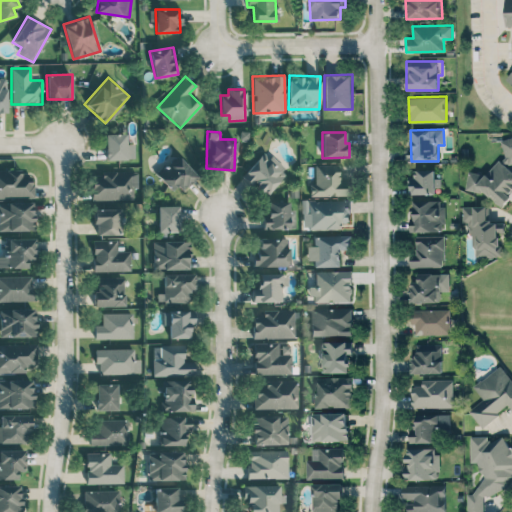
[(105,160),(134,159),(134,143),(126,143),(125,133),(104,134),(105,160)]
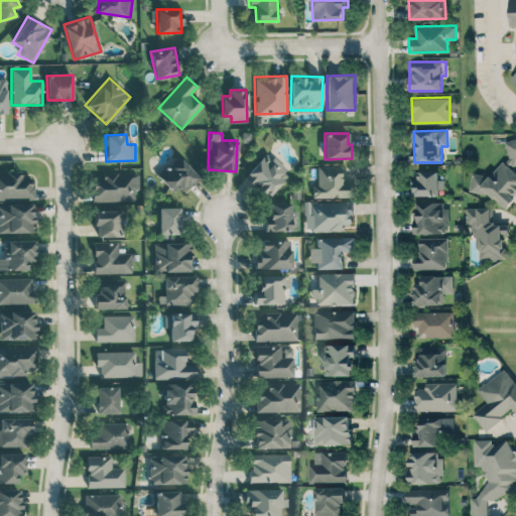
[(515,137),(503,142),(511,167),(515,165),(515,137)]
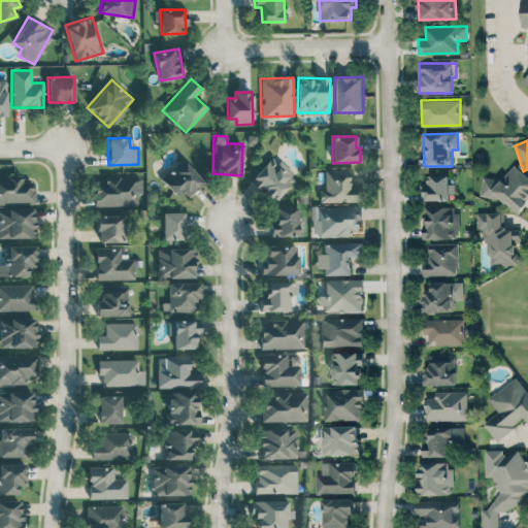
[(272,201),(296,175),(272,155),(250,180),(272,201)]
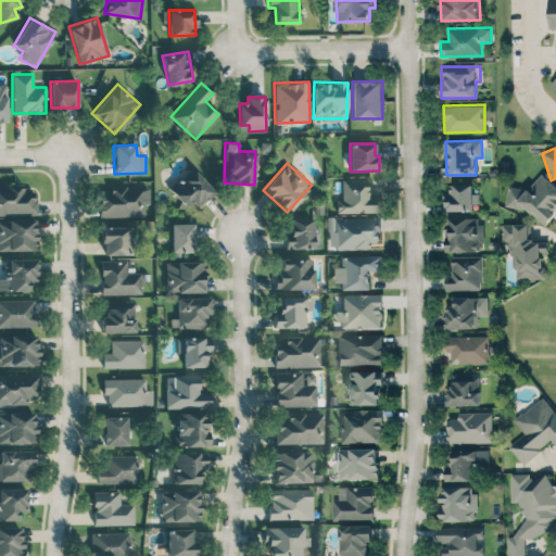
[(186,206),(191,201),(198,206),(214,191),(193,168),(169,190),(186,206)]
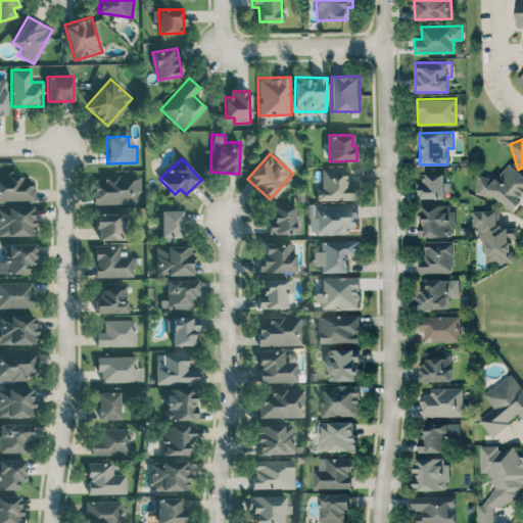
[(475,193),(498,198),(513,212),(521,203),(522,203),(522,173),(520,171),(518,171),(510,163),(495,178),(479,175),(475,193)]
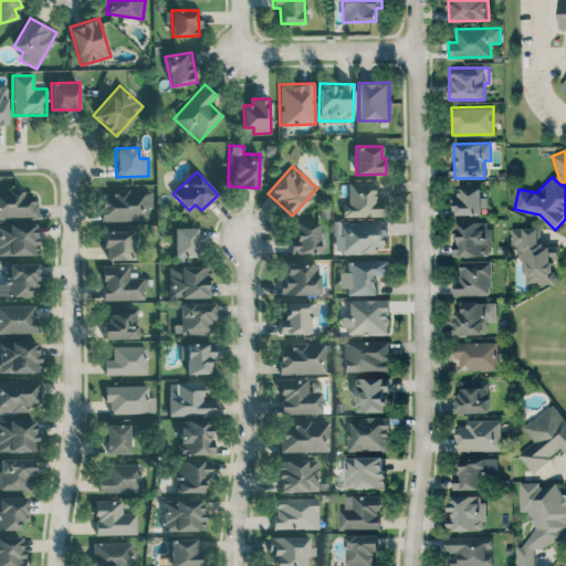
[(343,217),(388,216),(387,199),(375,200),(374,181),(347,182),(348,203),(343,203),(343,217)]
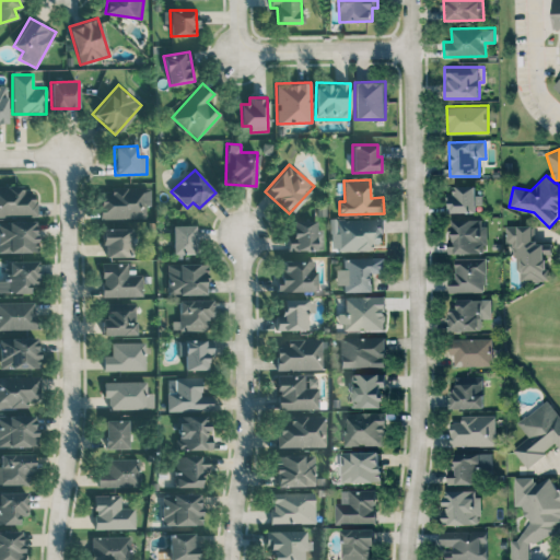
[(0,216),(36,216),(35,194),(23,194),(23,185),(0,185),(0,216)]
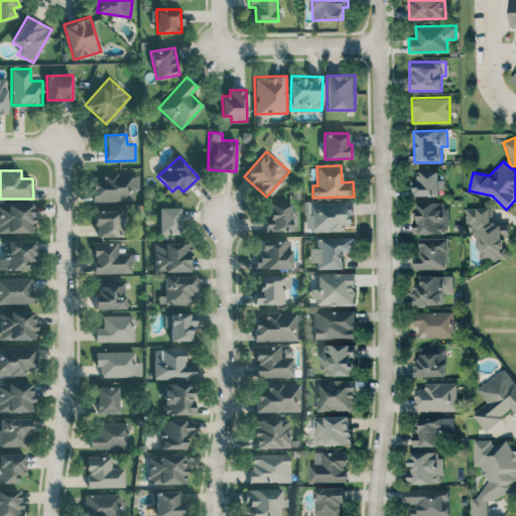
[(415,196),(440,195),(440,170),(414,171),(415,196)]
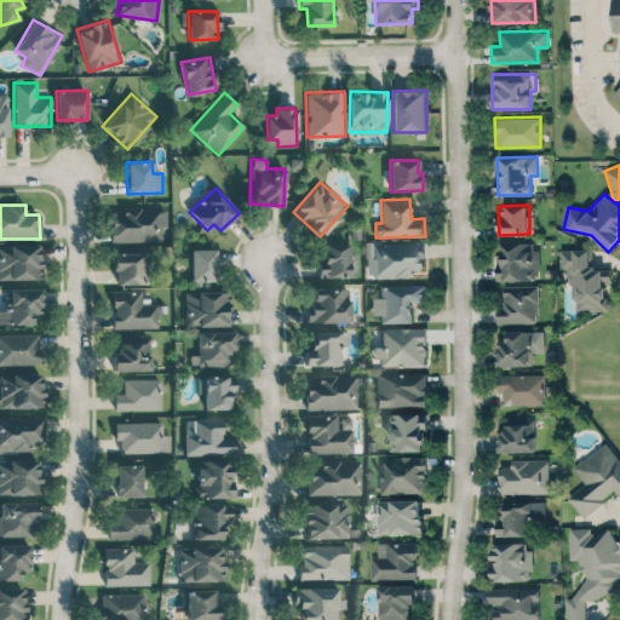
[(160,241),(160,228),(166,228),(166,207),(122,207),(122,214),(110,214),(110,242),(160,241)]
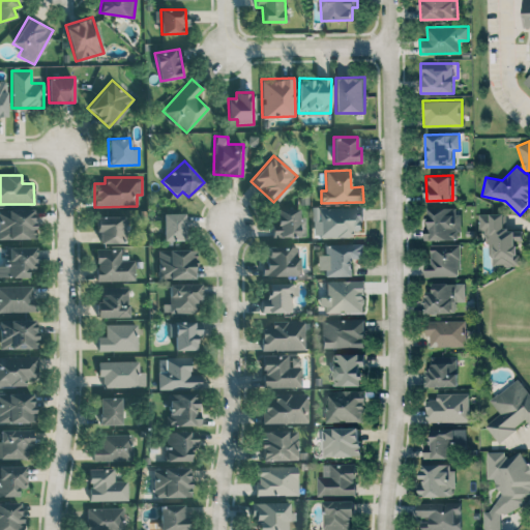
[(362,206),(313,207),(314,237),(352,237),(352,230),(363,230),(362,206)]
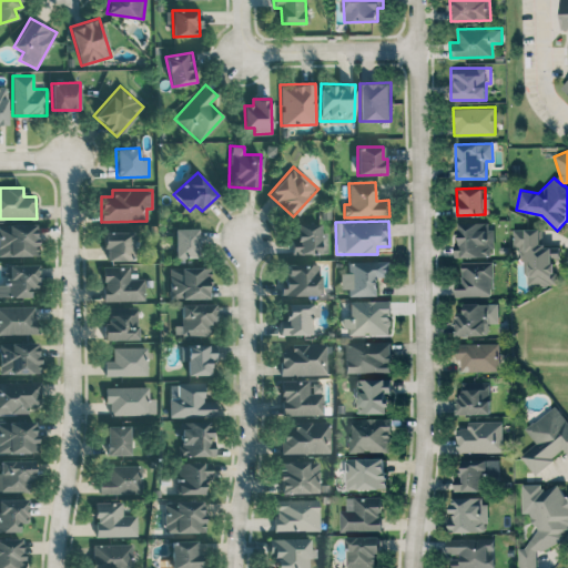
[(492,256),(493,222),(456,221),(456,256),(492,256)]
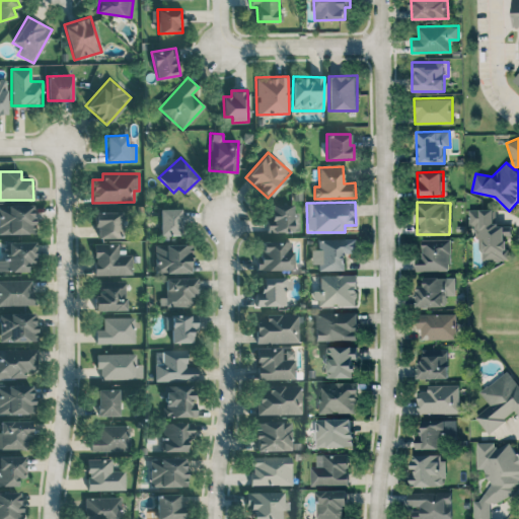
[(267,232),(298,231),(298,221),(293,222),(292,204),(271,204),(271,216),(267,216),(267,232)]
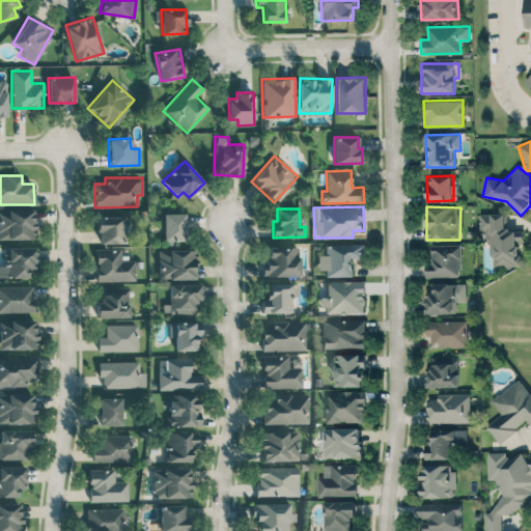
[(0,210),(0,239),(34,239),(33,210),(0,210)]
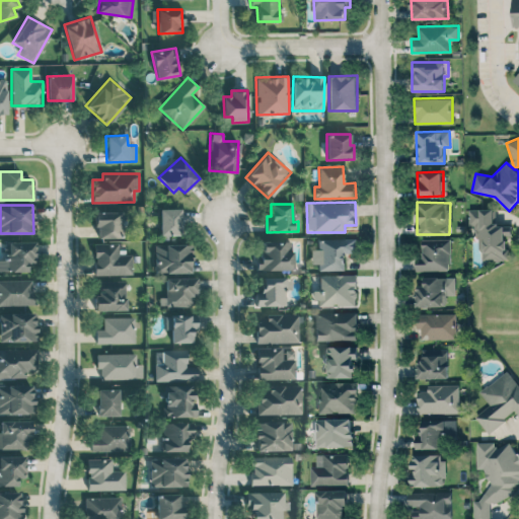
[(181,234),(180,208),(159,209),(159,235),(181,234)]
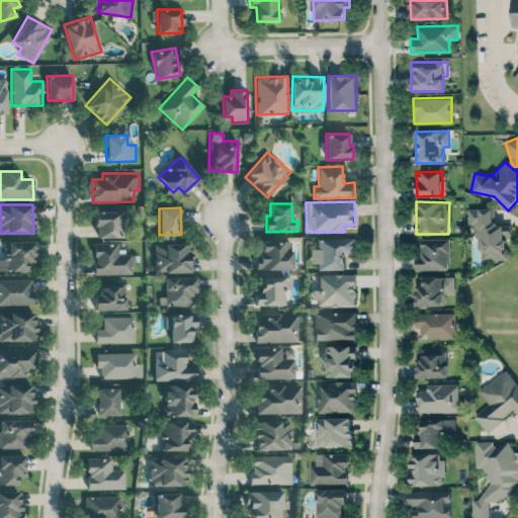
[(493,208),(468,208),(468,234),(480,234),(480,260),(506,260),(506,236),(511,236),(511,224),(493,224),(493,208)]
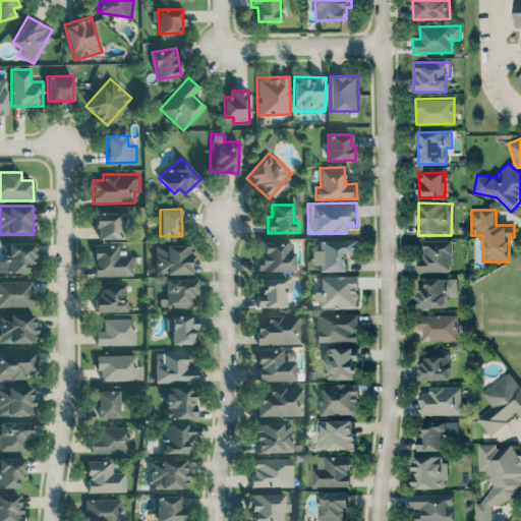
[(122,212),(96,213),(97,239),(122,238),(122,212)]
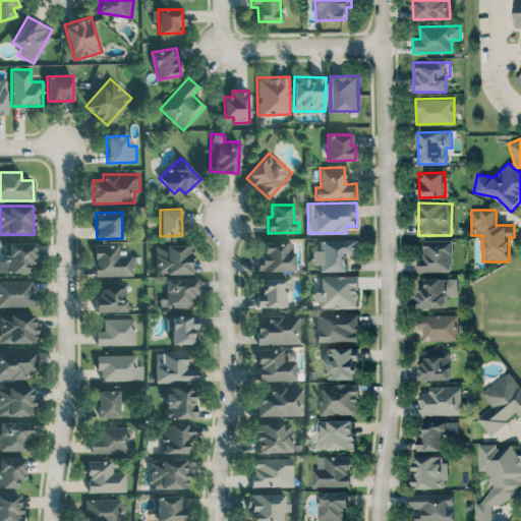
[(315,272),(346,271),(346,254),(358,254),(358,239),(320,240),(320,249),(315,249),(315,272)]
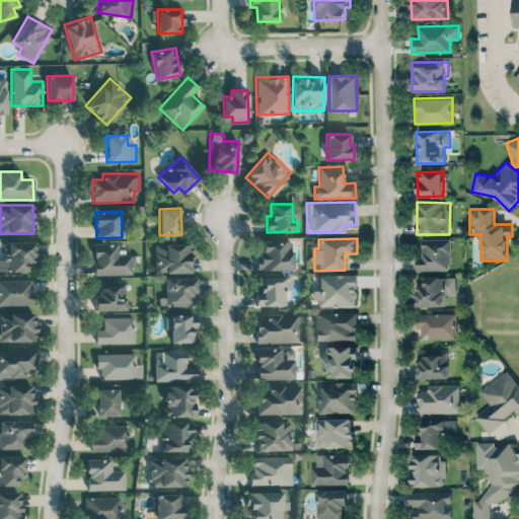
[(451,270),(450,238),(418,239),(419,271),(451,270)]
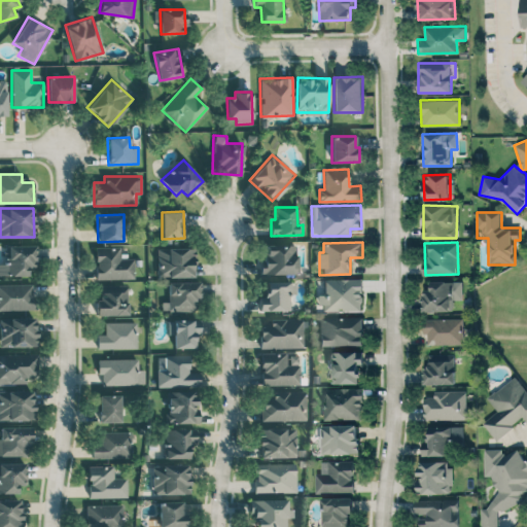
[(296,273),(296,244),(266,245),(266,260),(259,260),(260,274),(296,273)]
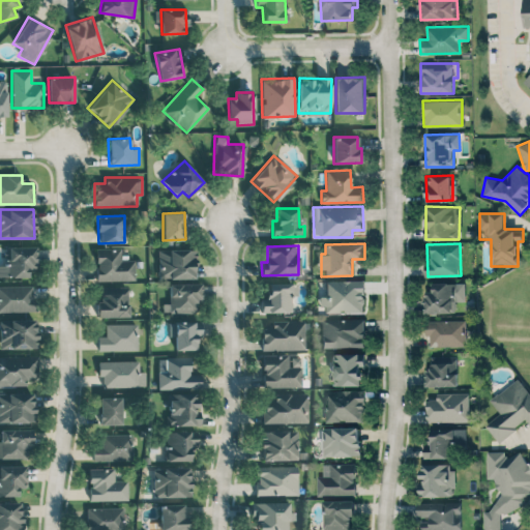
[(35,246),(5,247),(5,265),(0,265),(0,276),(28,276),(27,268),(35,268),(35,246)]
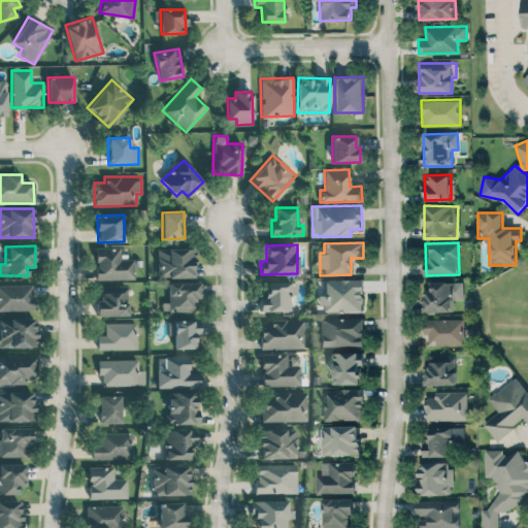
[(134,278),(134,259),(127,259),(126,248),(95,249),(97,279),(134,278)]
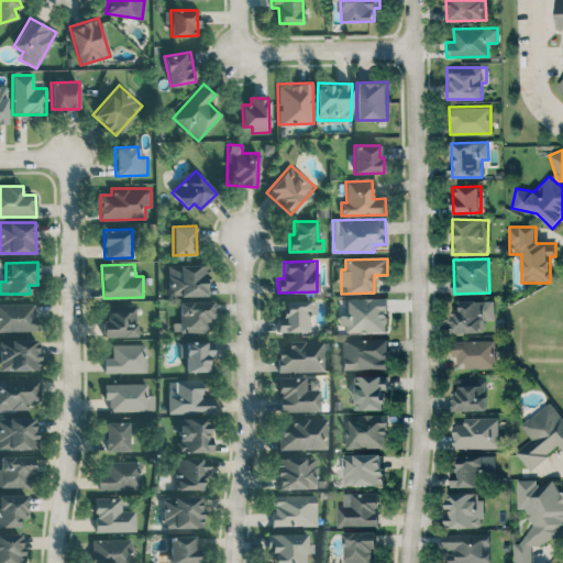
[(207,265),(168,265),(168,296),(208,296),(207,265)]
